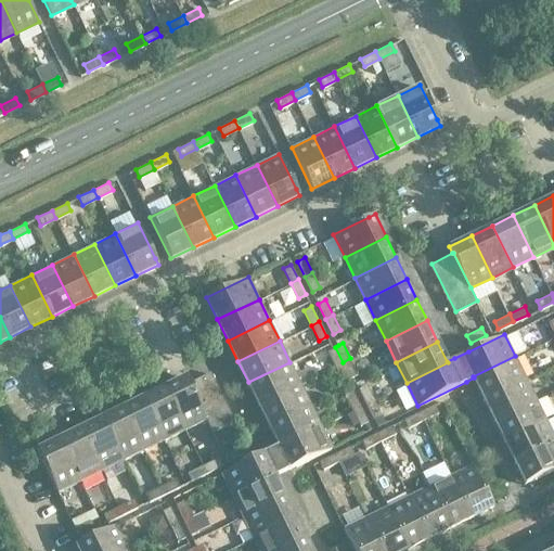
[(343,362),(335,347),(327,350),(335,366),(343,362)]
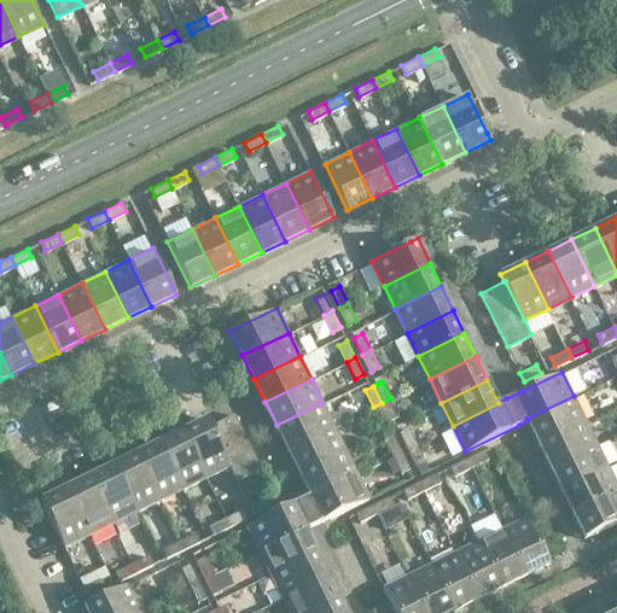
[(585,419),(574,396),(527,419),(528,420),(539,442),(585,419)]
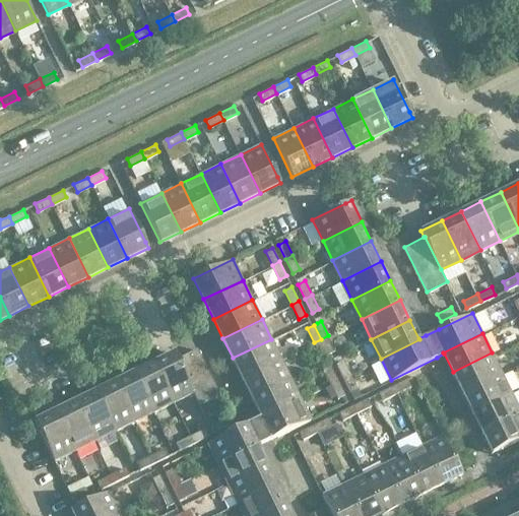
[(335,349),(328,335),(321,339),(328,353),(335,349)]
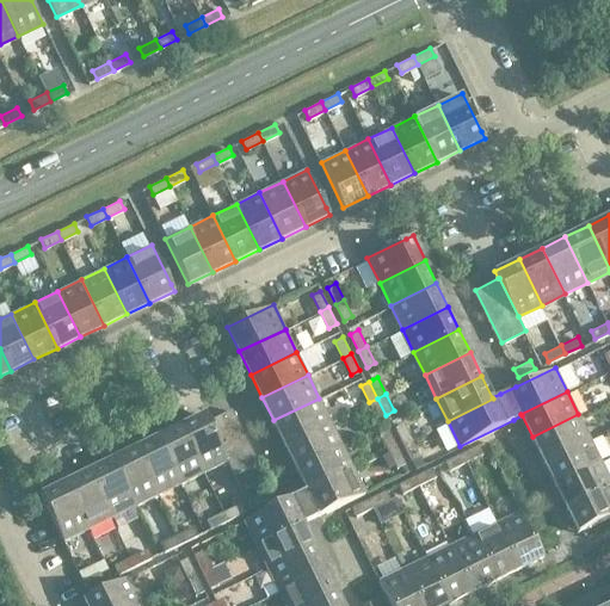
[(331,421),(319,399),(273,420),(284,444),(331,421)]
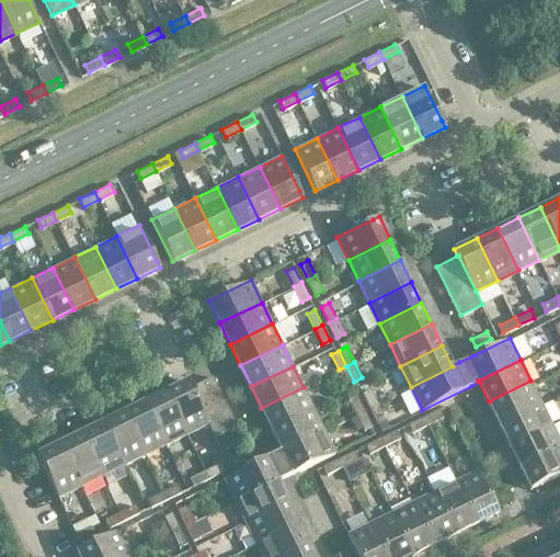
[(354,382),(346,366),(339,370),(346,385),(354,382)]
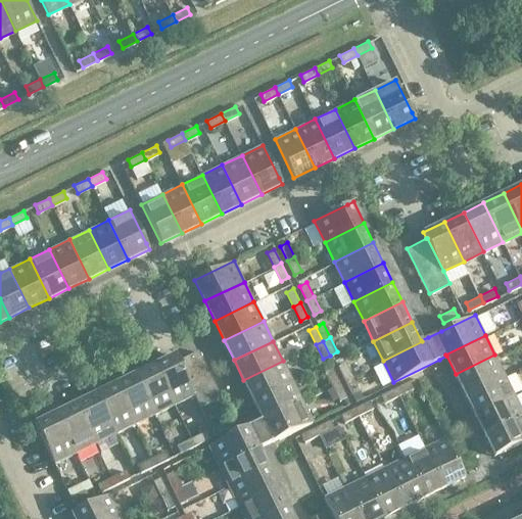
[(221,395),(198,349),(179,360),(195,392),(194,393),(200,406),(221,395)]
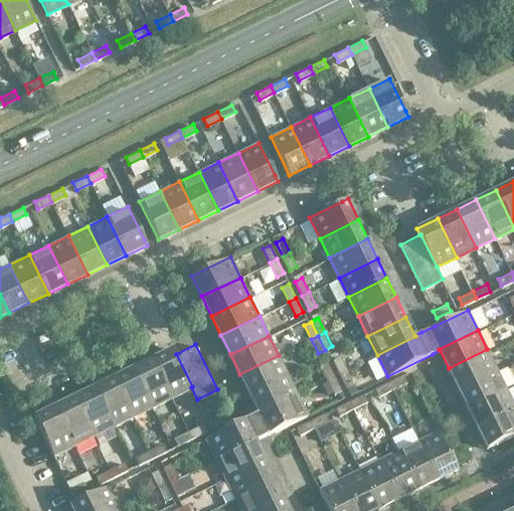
[(173,348),(152,358),(171,396),(191,387),(192,386),(176,354),(173,348)]
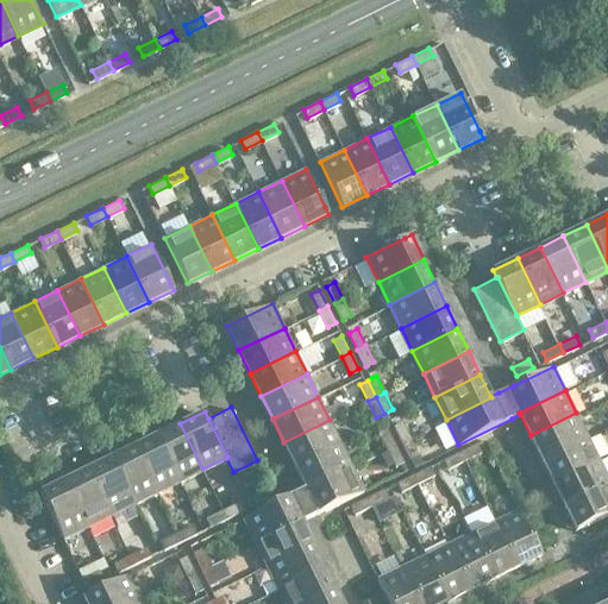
[(588,436),(576,413),(531,435),(541,459),(588,436)]
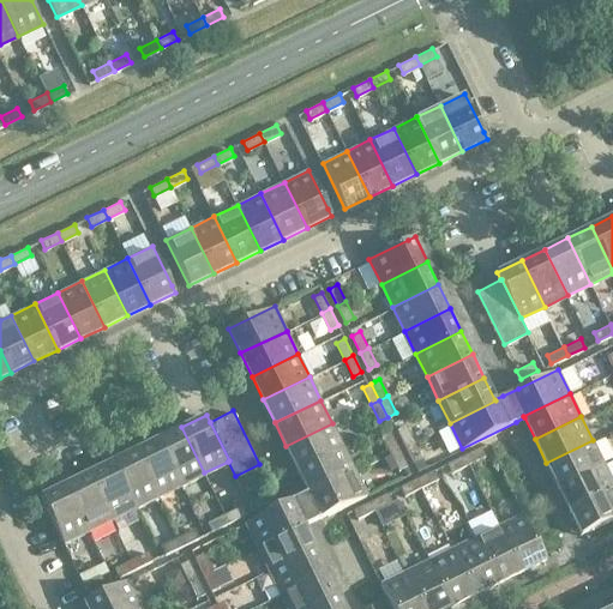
[(343,446),(332,423),(286,446),(298,469),(343,446)]
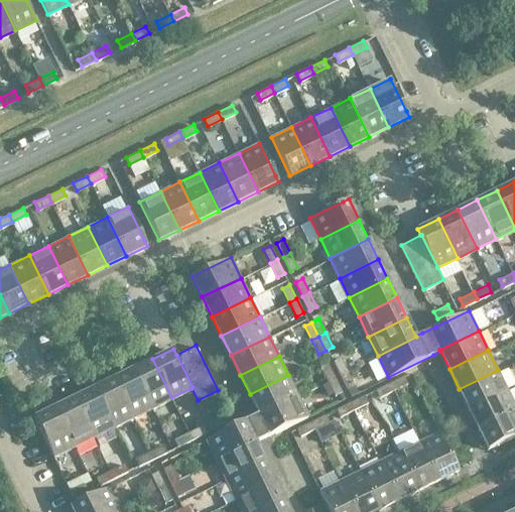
[(341,357),(334,360),(341,374),(348,371),(341,357)]
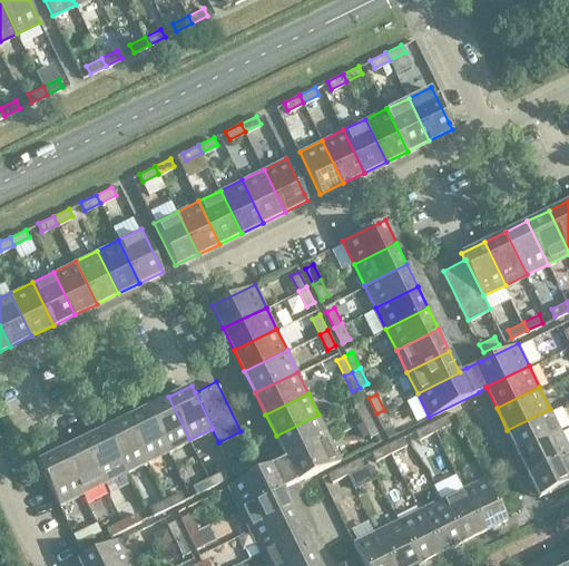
[(189,439),(168,397),(147,407),(168,450),(189,439)]
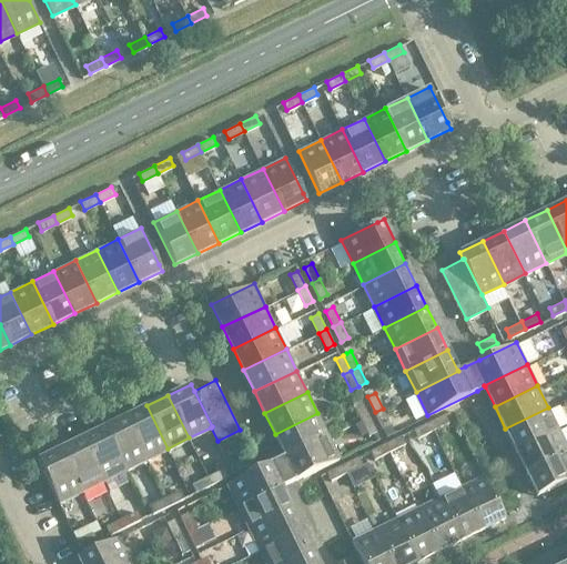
[(368,415),(361,400),(353,403),(361,419),(368,415)]
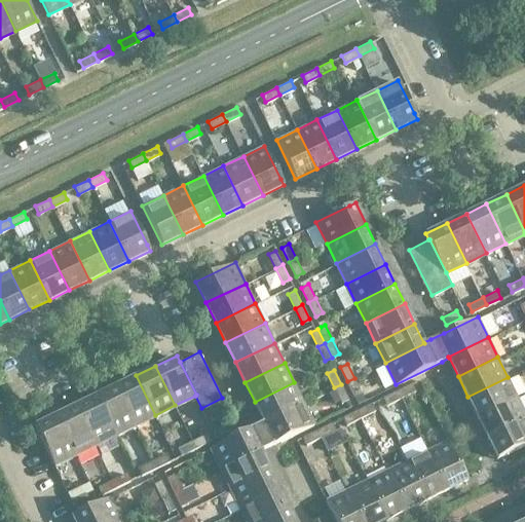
[(155,415),(136,375),(116,385),(136,424),(155,415)]
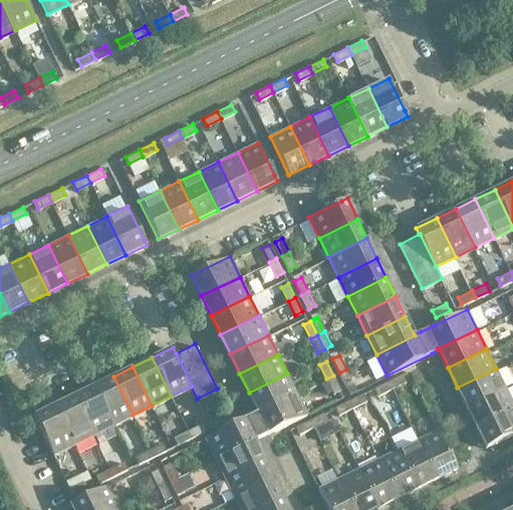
[(505,388),(496,368),(457,388),(467,407),(505,388)]
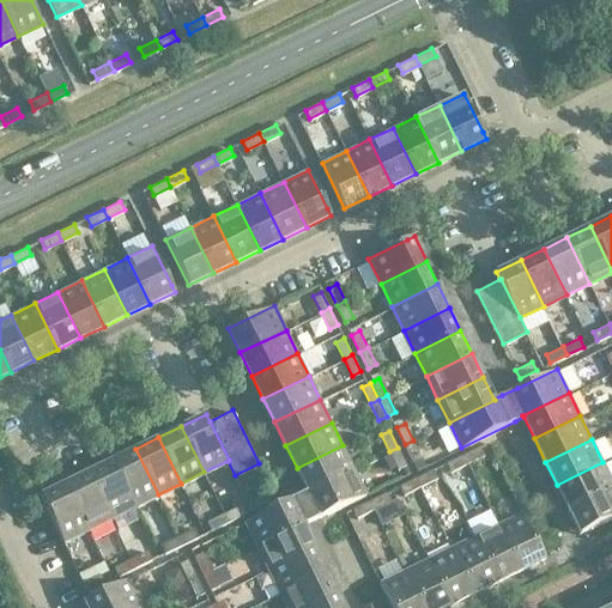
[(422,457),(413,441),(405,444),(413,461),(422,457)]
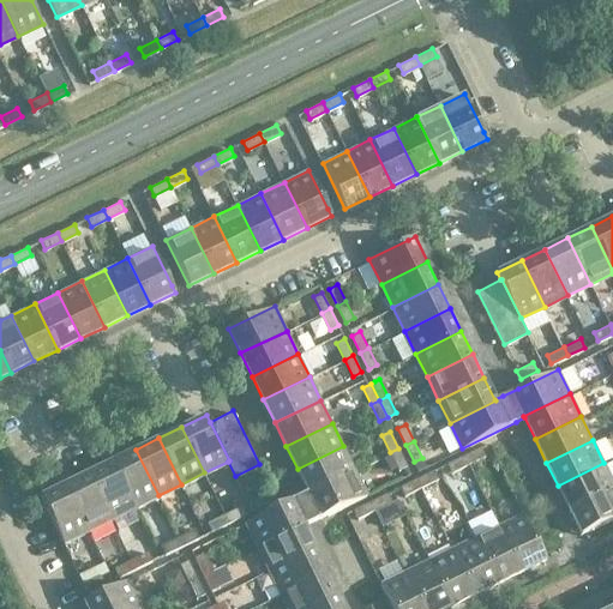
[(355,470),(343,446),(298,469),(308,492),(308,493),(355,470)]
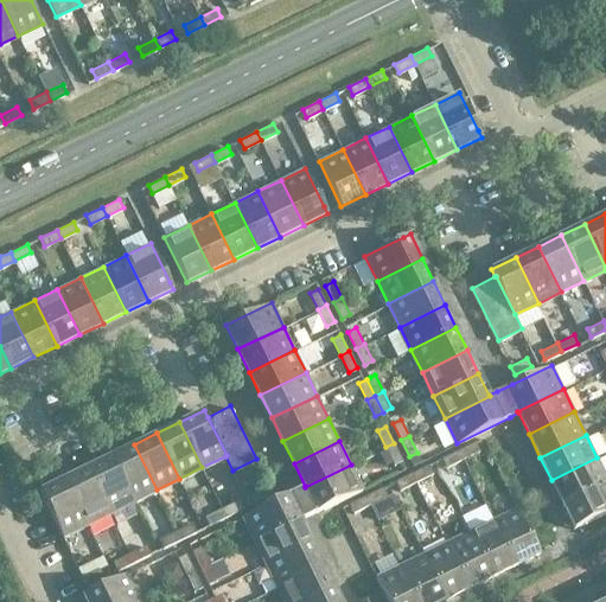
[(479,449),(476,441),(459,449),(463,458),(479,449)]
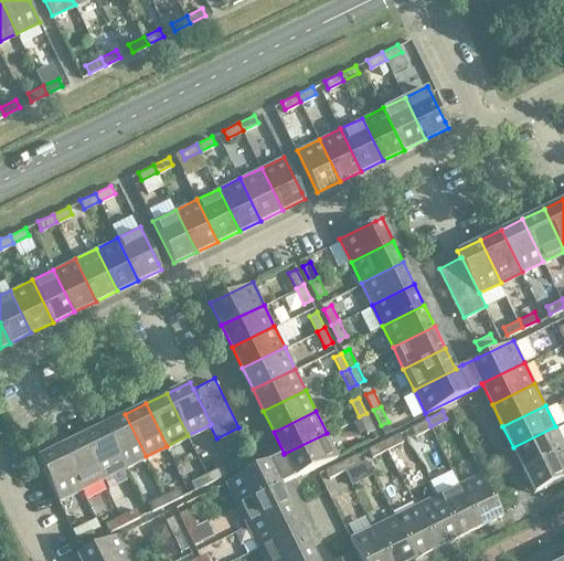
[(374,429),(366,413),(359,416),(366,432),(374,429)]
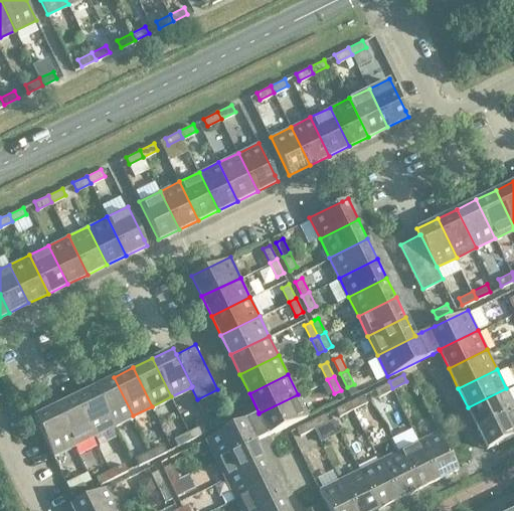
[(133,415),(114,377),(94,386),(113,426),(133,415)]
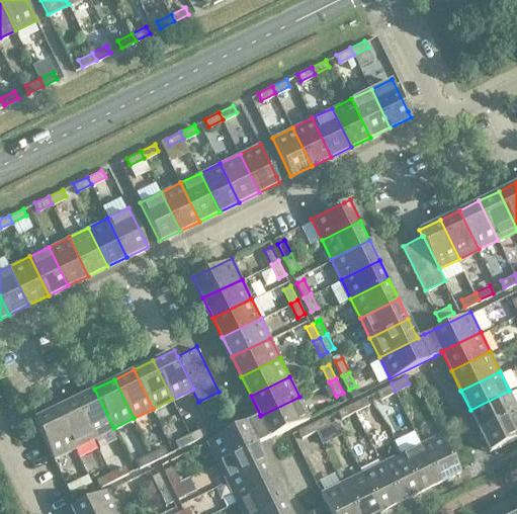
[(395,391),(392,383),(377,391),(380,398),(395,391)]
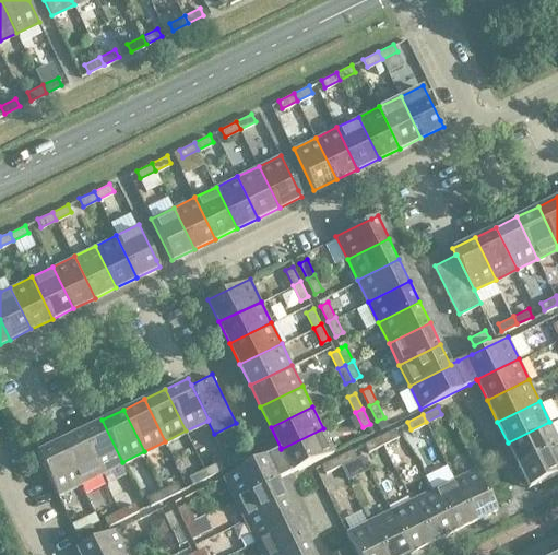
[(122,462),(102,420),(81,430),(102,472),(122,462)]
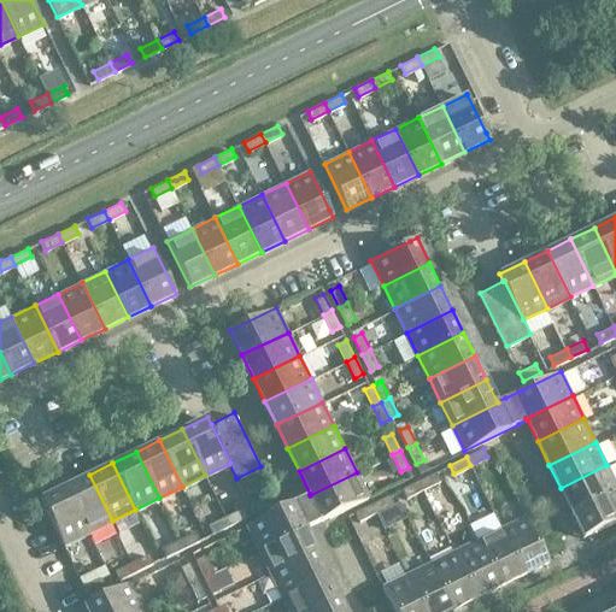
[(615,484),(606,465),(561,488),(572,511),(615,489),(615,484)]
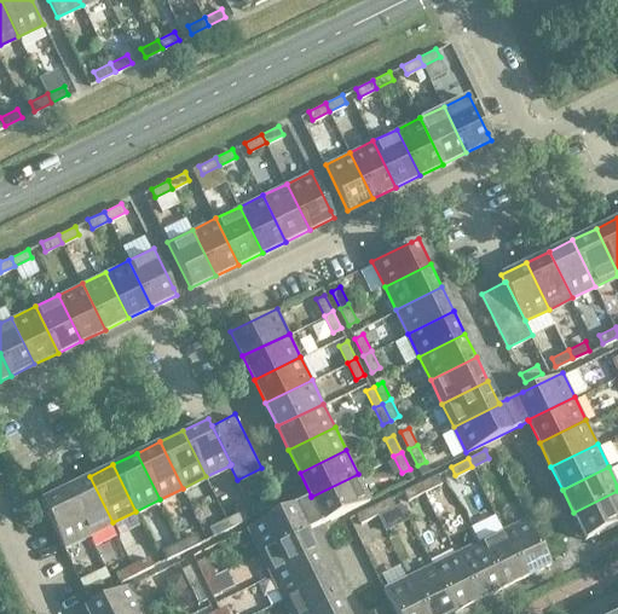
[(442,481),(438,473),(421,481),(425,490),(442,481)]
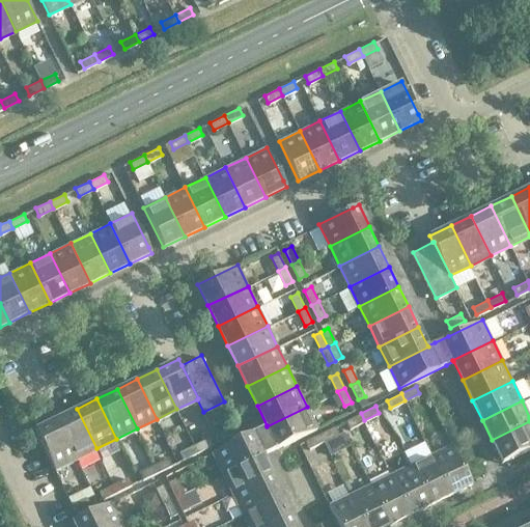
[(317,427),(307,407),(267,426),(267,425),(255,431),(212,451),(223,473),(262,453),(263,454),(266,453),(317,427)]
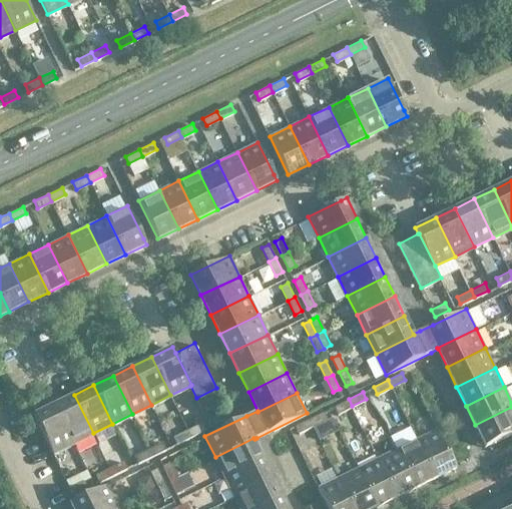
[(93,433),(74,395),(55,404),(74,443),(93,433)]
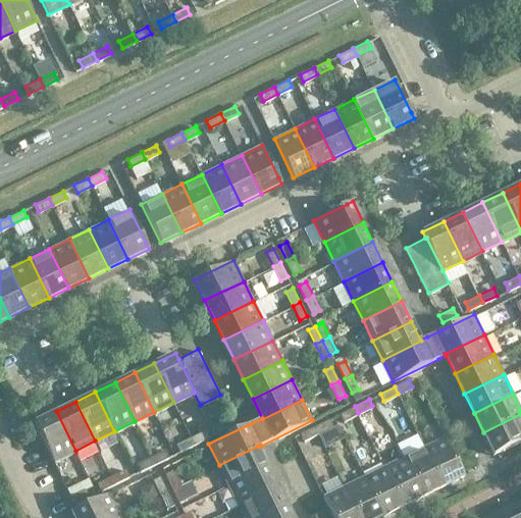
[(358,413),(355,406),(341,413),(344,420),(358,413)]
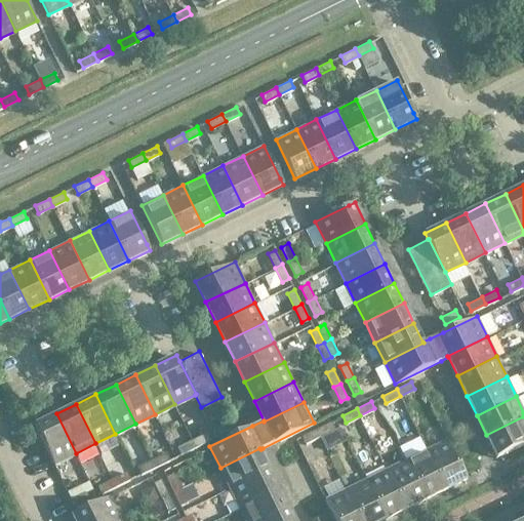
[(76,453),(56,413),(35,424),(54,464),(76,453)]
